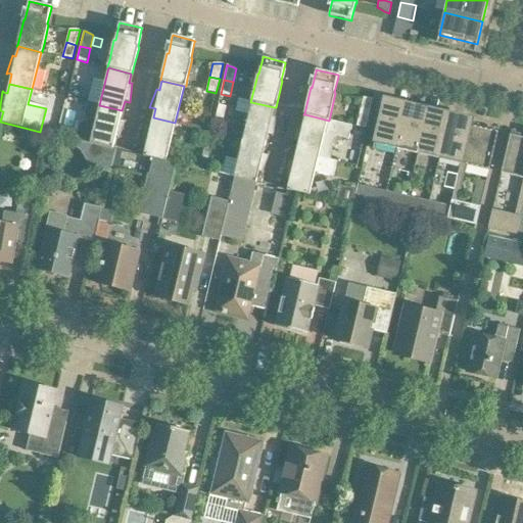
[(368,98),(363,98),(360,112),(369,114),(373,100),(373,99),(368,98)]
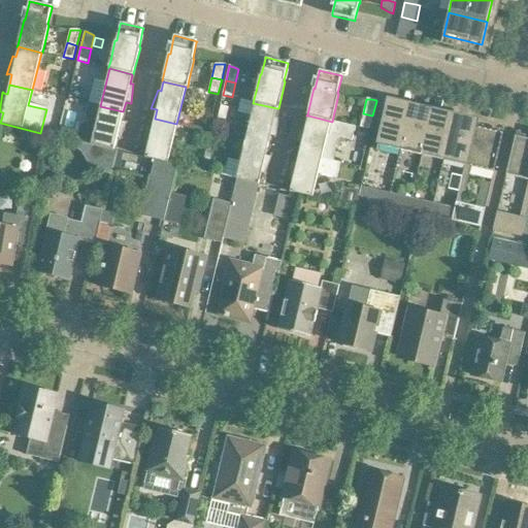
[(251,117),(245,140),(268,145),(270,136),(274,137),(274,138),(275,138),(278,119),(274,118),(277,108),(254,103),(251,117)]
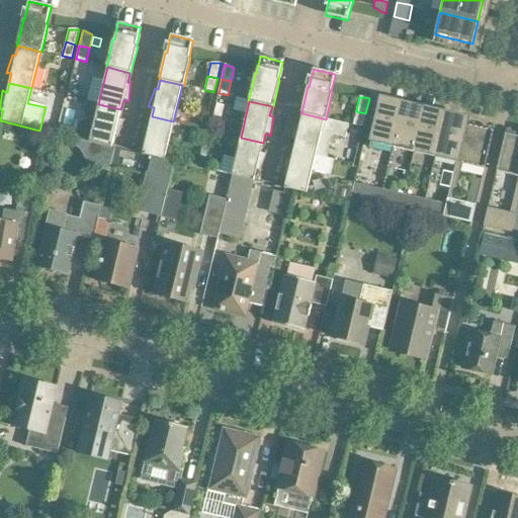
[(98,104),(93,124),(76,120),(74,127),(63,124),(60,135),(111,148),(114,137),(117,138),(124,119),(122,119),(118,118),(120,109),(98,104)]
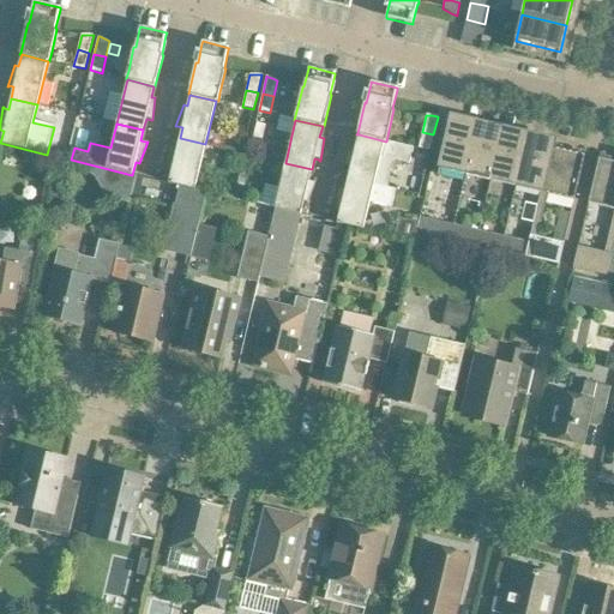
[(440,168),(465,174),(476,130),(450,124),(440,168)]
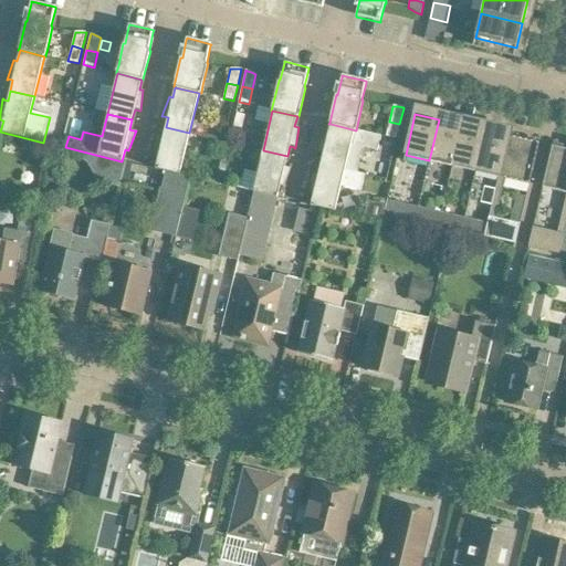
[(439,119),(429,160),(452,166),(462,125),(439,119)]
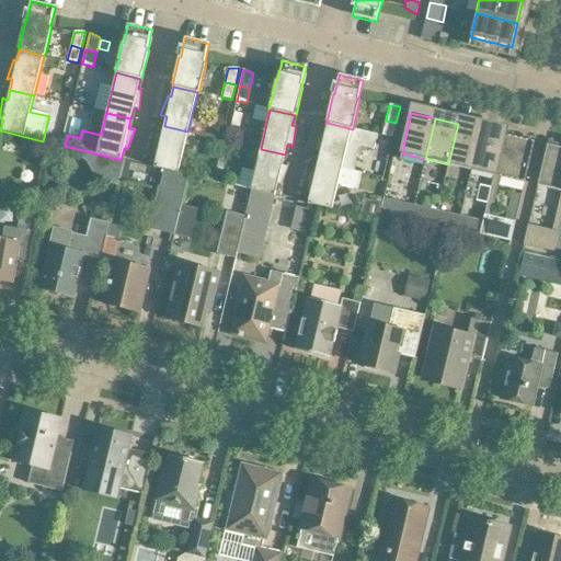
[(386,121),(382,135),(392,138),(392,137),(396,123),(386,121)]
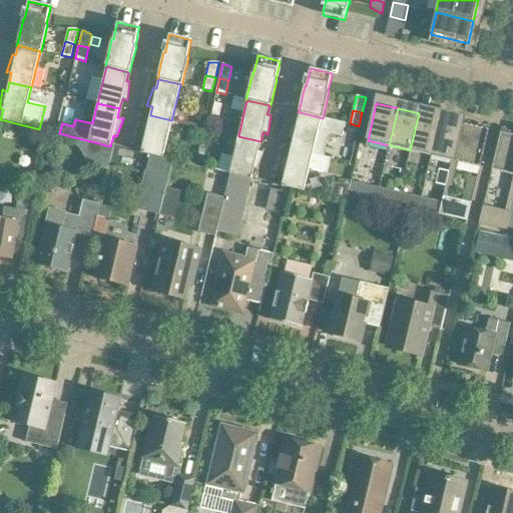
[(294,120),(288,138),(289,139),(289,138),(293,139),(291,148),(324,157),(329,134),(342,137),(346,123),(323,118),(300,112),(297,121),(294,120)]
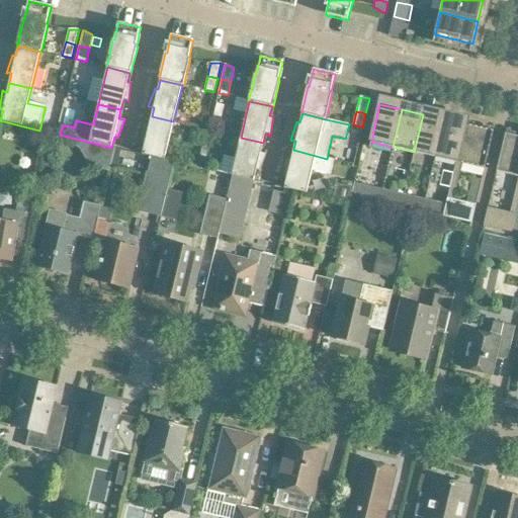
[(414,152),(435,157),(444,119),(423,114),(414,152)]
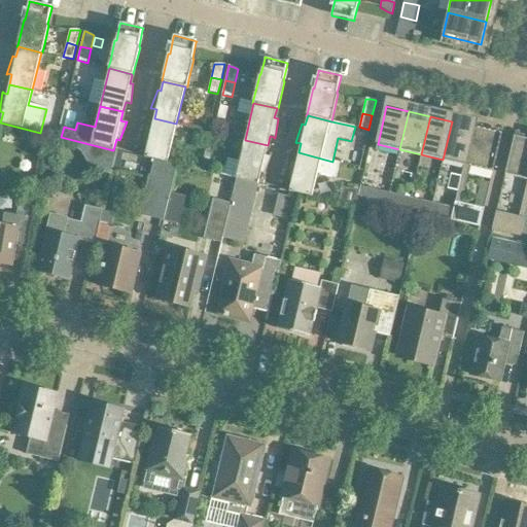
[(167,163),(176,124),(154,118),(151,128),(147,127),(146,127),(144,146),(147,146),(145,157),(154,160),(167,163)]
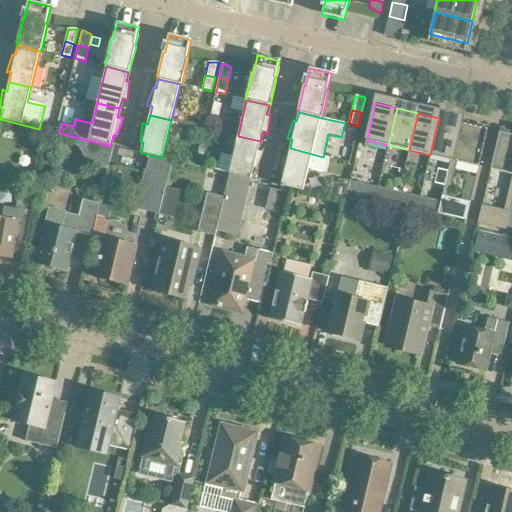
[(439,118),(430,155),(451,160),(460,123),(439,118)]
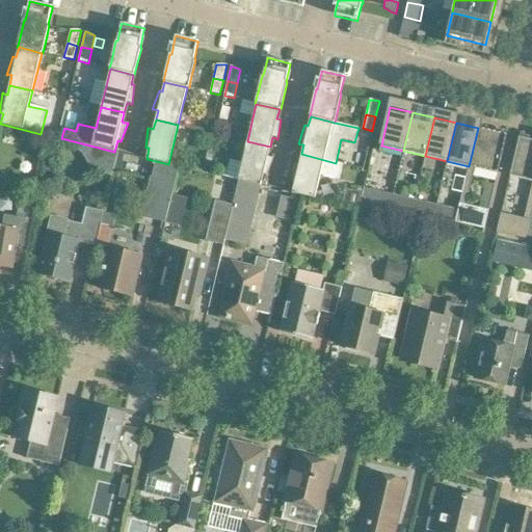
[(458,211),(456,219),(455,222),(484,230),(488,210),(480,208),(466,205),(475,167),(498,173),(507,134),(478,128),(469,166),(458,211)]
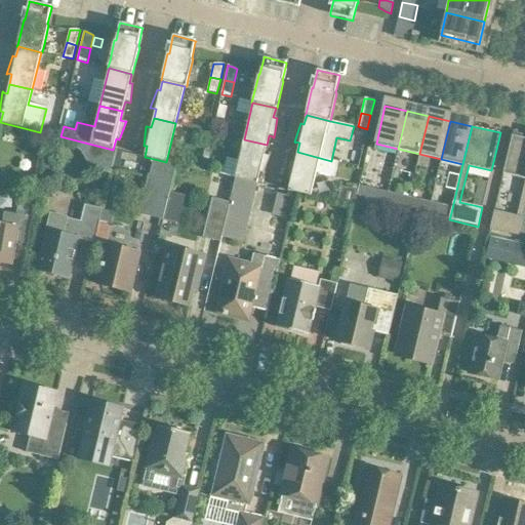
[(522,225),(521,225),(524,207),(524,137),(512,135),(502,173),(524,178),(524,180),(517,215),(494,210),(490,229),(519,236),(519,233),(520,233),(522,225)]
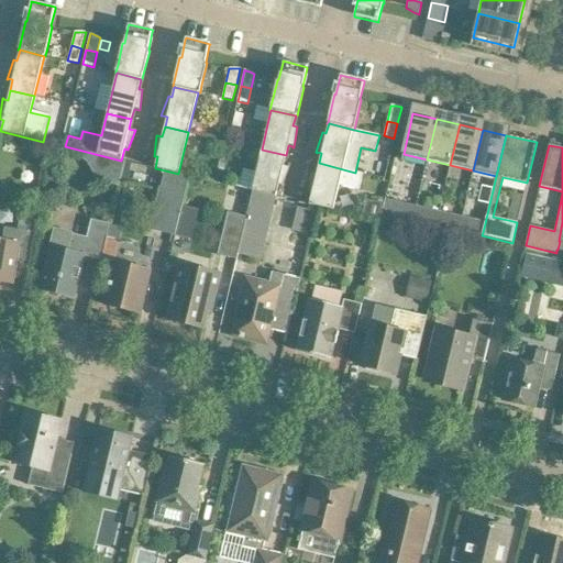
[(286,155),(262,150),(252,191),(254,191),(272,196),(276,197),(278,185),(282,186),(289,166),(288,166),(284,166),(286,155)]
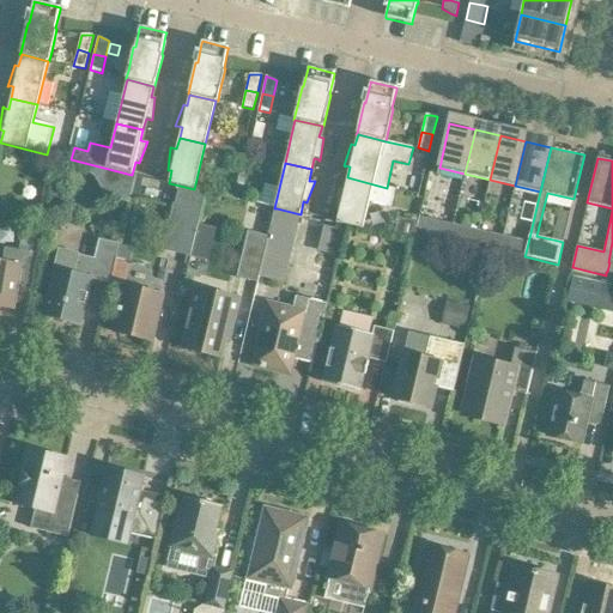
[(374,184),(347,177),(345,189),(340,188),(340,187),(338,187),(335,210),(340,210),(337,223),(346,225),(363,229),(369,204),(392,208),(395,189),(387,188),(374,184)]
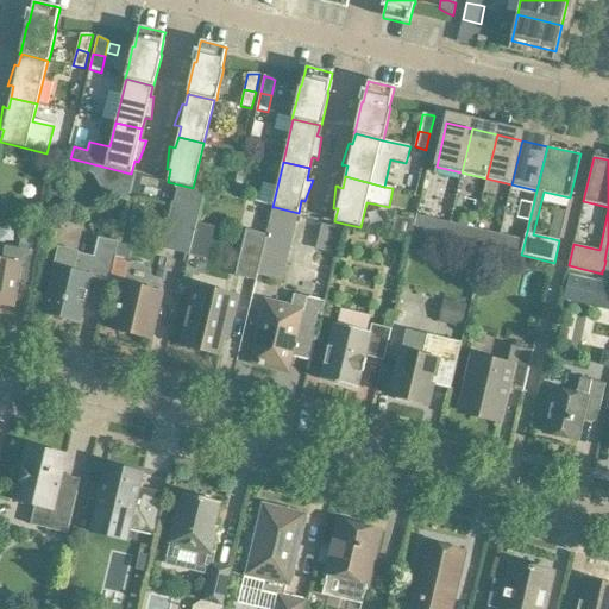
[(173,202),(162,249),(189,255),(196,223),(205,190),(193,188),(179,184),(174,202),(173,202)]
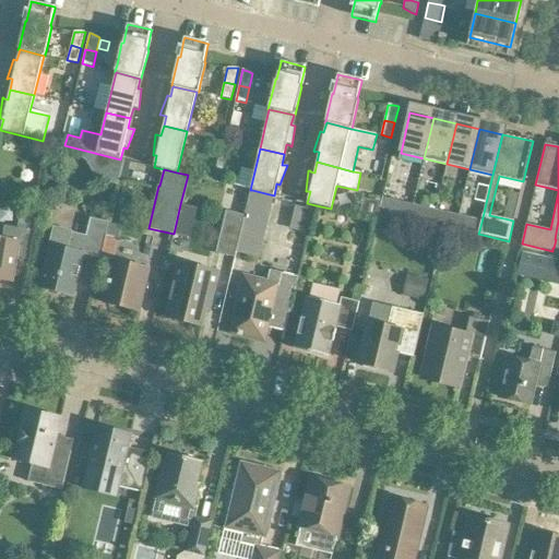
[(122,170),(119,180),(126,182),(128,171),(122,170)]
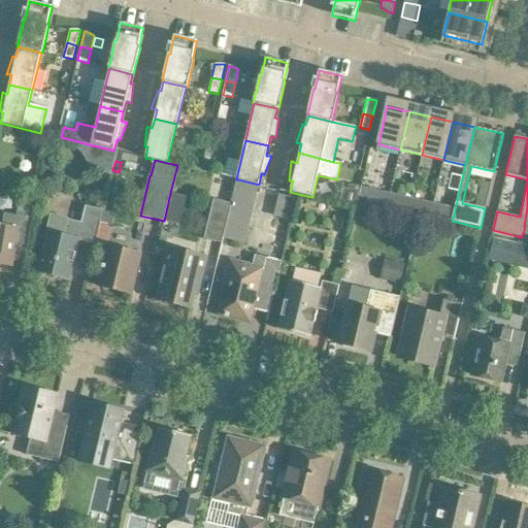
[(238,179),(234,200),(243,202),(252,193),(255,184),(238,179)]
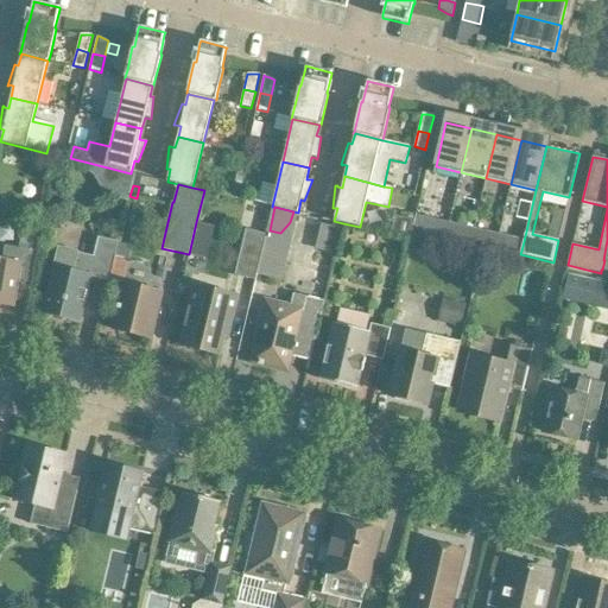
[(556,209),(549,238),(558,240),(565,211),(556,209)]
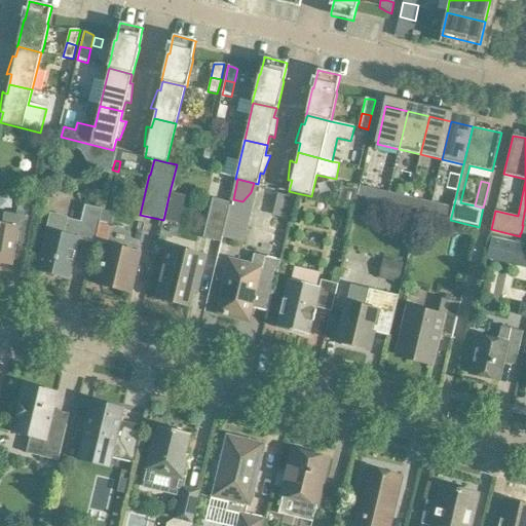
[(360,187),(358,195),(372,198),(374,190),(360,187)]
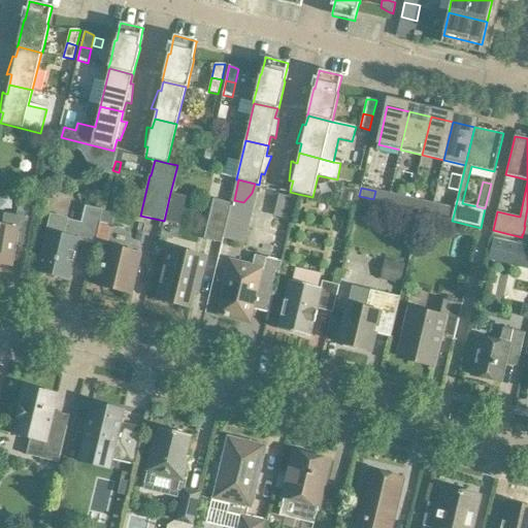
[(219,189),(216,199),(213,199),(204,239),(222,243),(232,203),(234,192),(219,189)]
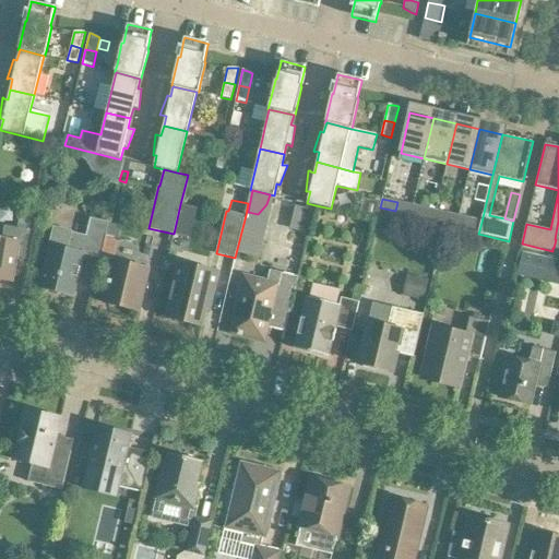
[(299,201),(296,215),(312,218),(316,205),(307,203),(299,201)]
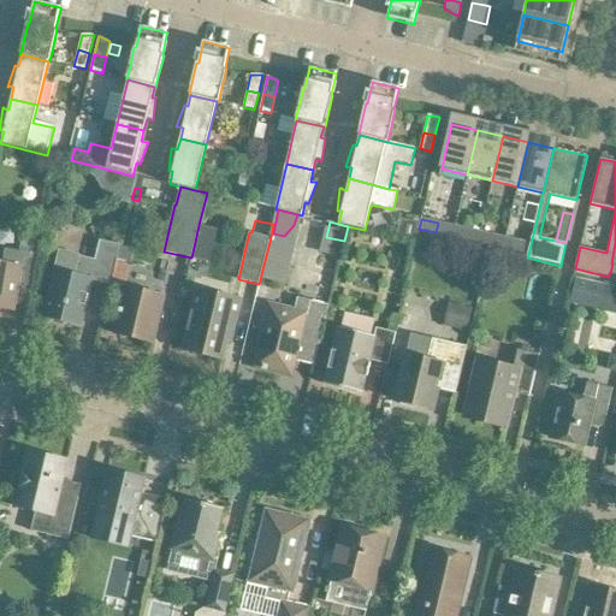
[(461,238),(478,243),(480,232),(463,229),(461,238)]
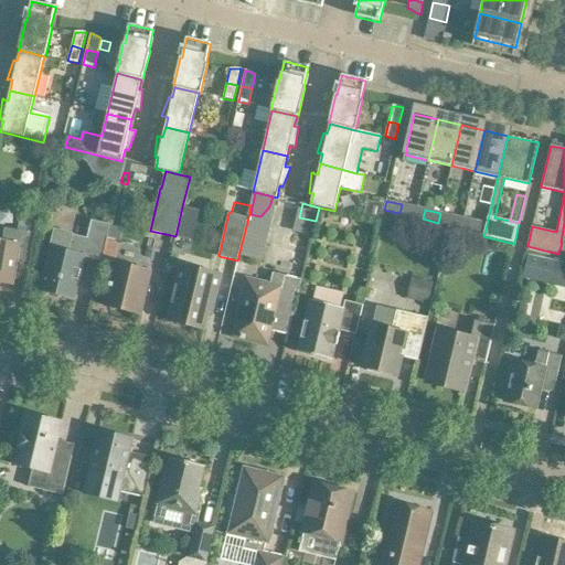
[(456,217),(440,213),(438,223),(454,226),(456,217)]
